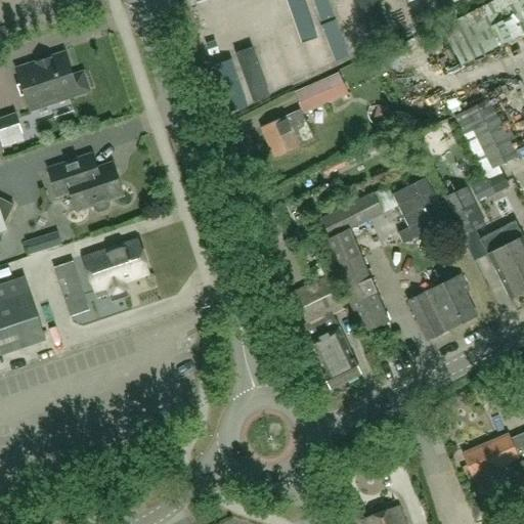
[(350,0),(359,28),(388,18),(381,0),(350,0)]
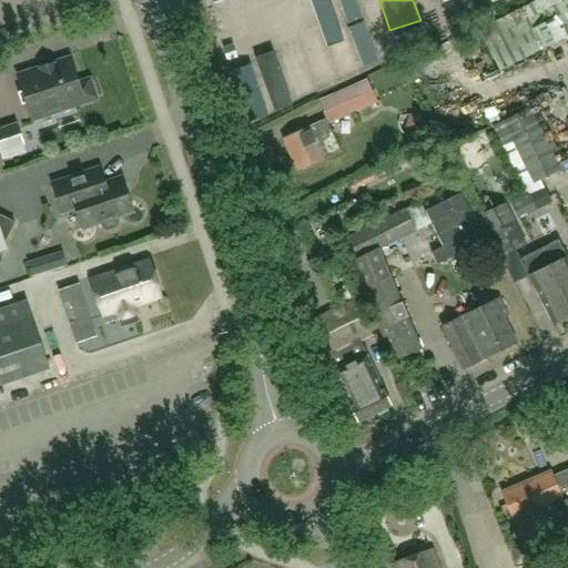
[(567,37),(567,0),(539,0),(478,32),(499,72),(567,37)]
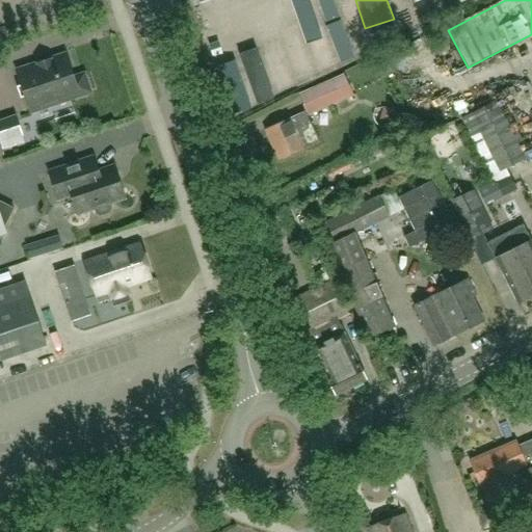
[(218,80),(234,77),(230,55),(215,57),(218,80)]
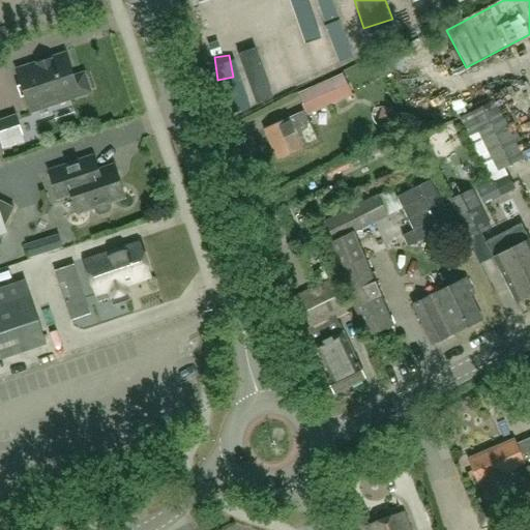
[(72,80),(65,56),(16,72),(29,113),(83,95),(87,89),(84,81),(78,78),(72,80)]
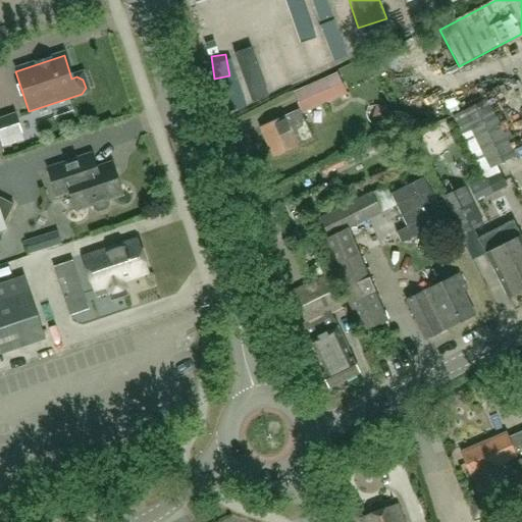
[(301,111),(300,111),(259,129),(273,160),(313,142),(302,116),(348,95),(337,74),(292,95),(301,111)]
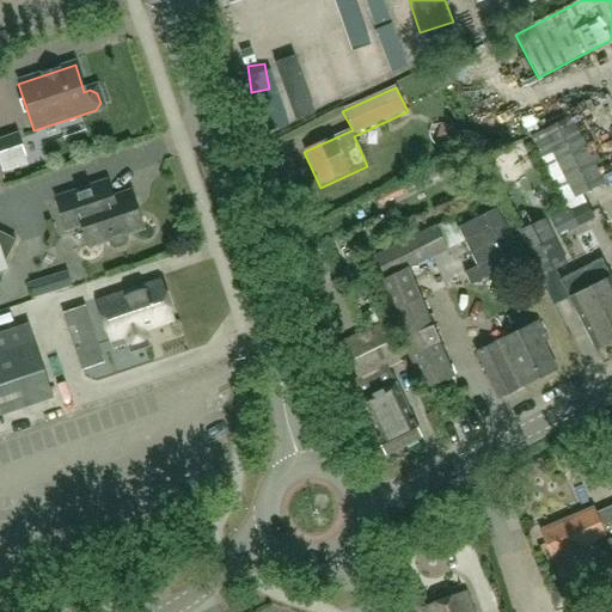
[(571,118),(531,135),(568,209),(587,200),(585,195),(605,185),(571,118)]
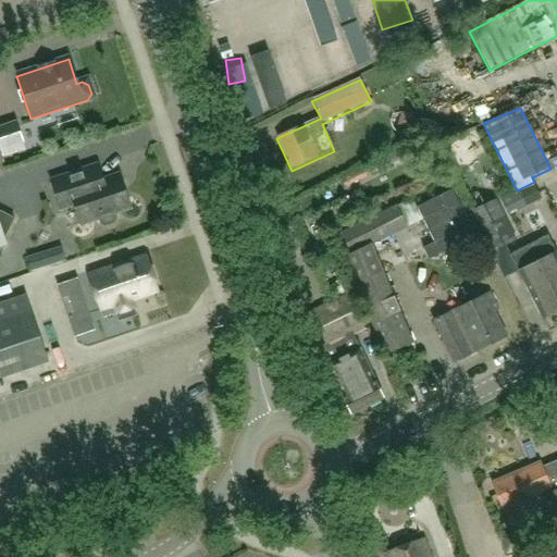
[(390,124),(403,130),(408,114),(394,110),(390,124)]
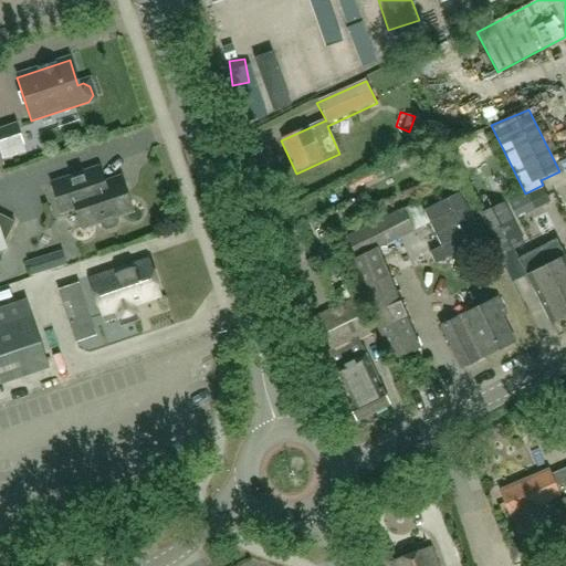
[(413,149),(401,155),(377,167),(383,177),(406,165),(406,163),(418,157),(413,149)]
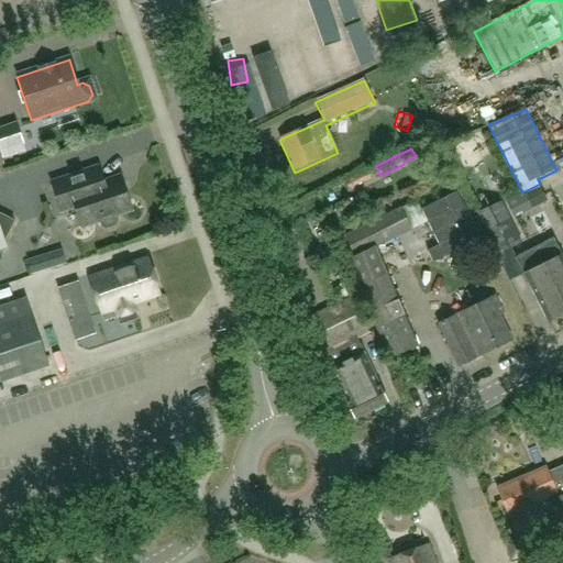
[(343,181),(348,191),(372,180),(366,170),(343,181)]
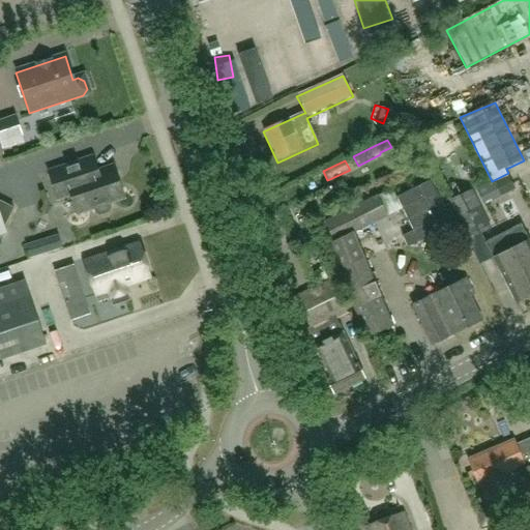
[(80,163),(48,173),(57,201),(69,197),(76,215),(93,210),(95,214),(98,216),(108,213),(110,210),(108,205),(123,200),(113,168),(85,177),(80,163)]
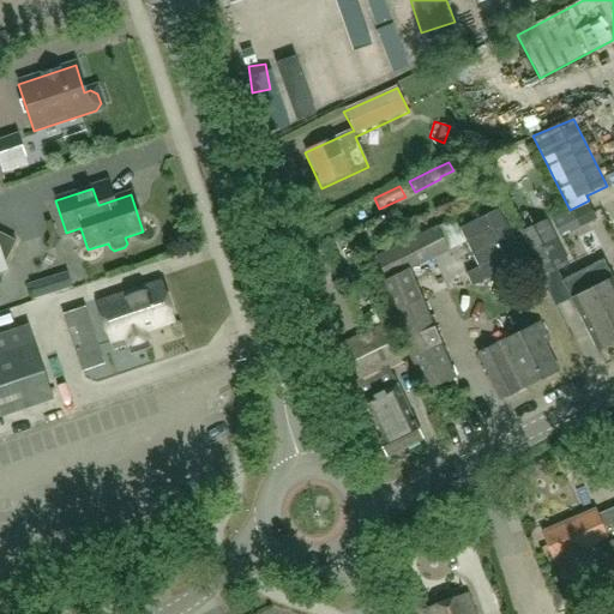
[(548,220),(519,233),(542,277),(570,264),(548,220)]
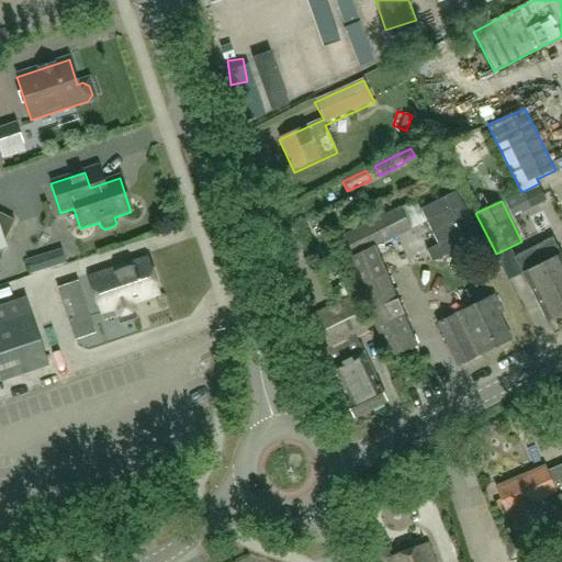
[(386,276),(377,249),(411,231),(400,208),(344,237),(344,238),(334,243),(345,262),(348,260),(389,358),(416,347),(386,276)]
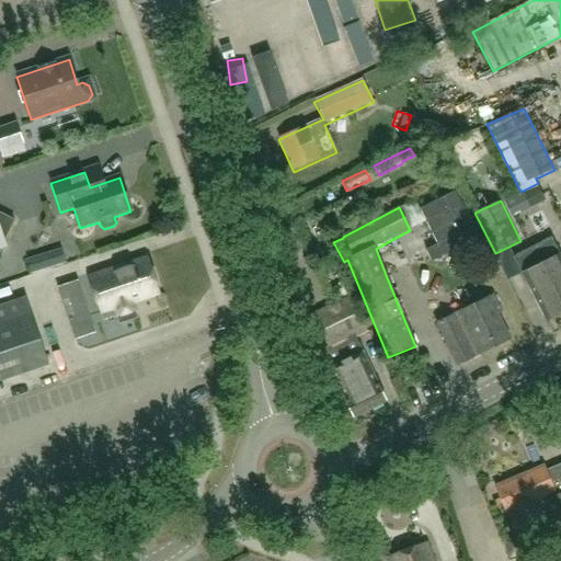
[(0,251),(1,250),(6,249),(4,243),(14,221),(0,214),(0,251)]
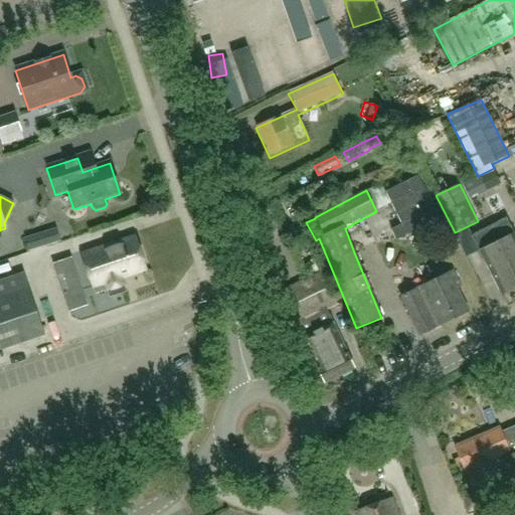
[(504,253),(514,275),(514,236),(513,234),(506,220),(486,230),(499,255),(504,253)]
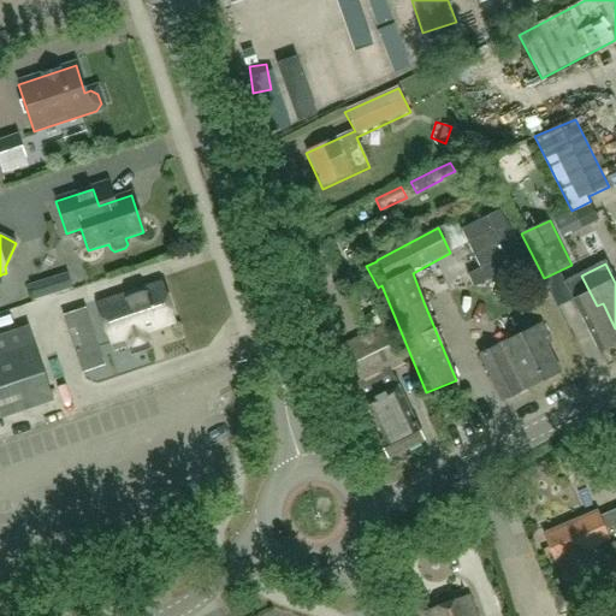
[(597,306),(581,276),(564,284),(574,301),(573,302),(600,354),(615,345),(615,329),(603,303),(597,306)]
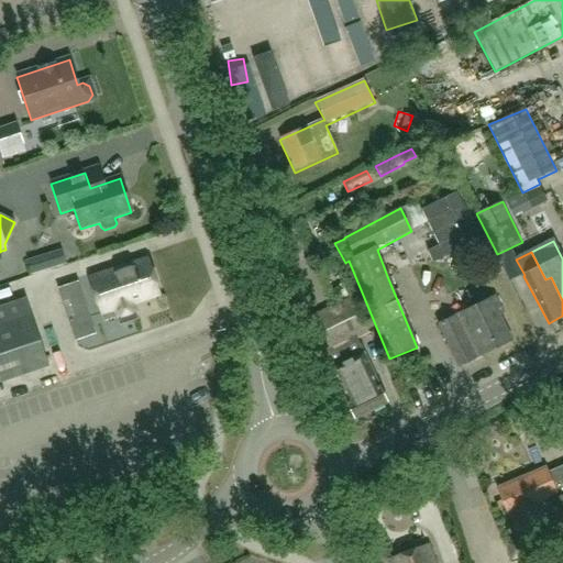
[(50,253),(28,260),(32,274),(54,267),(50,253)]
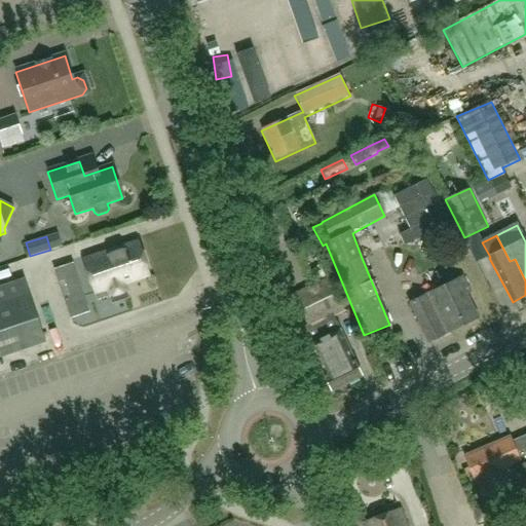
[(138,243),(82,262),(90,288),(104,283),(111,304),(127,299),(123,285),(148,276),(138,243)]
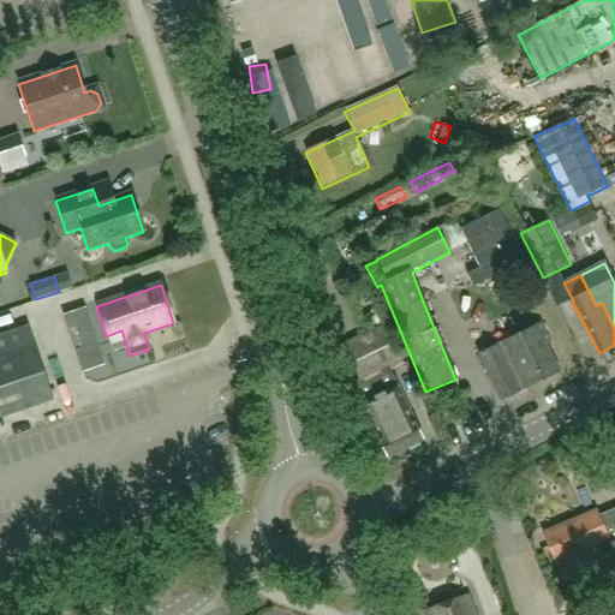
[(64,315),(77,353),(99,345),(85,308),(64,315)]
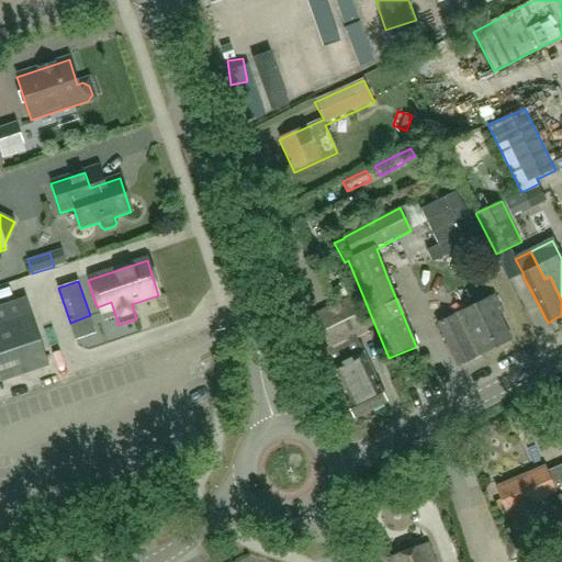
[(493,296),(438,326),(459,367),(510,340),(497,315),(502,313),(493,296)]
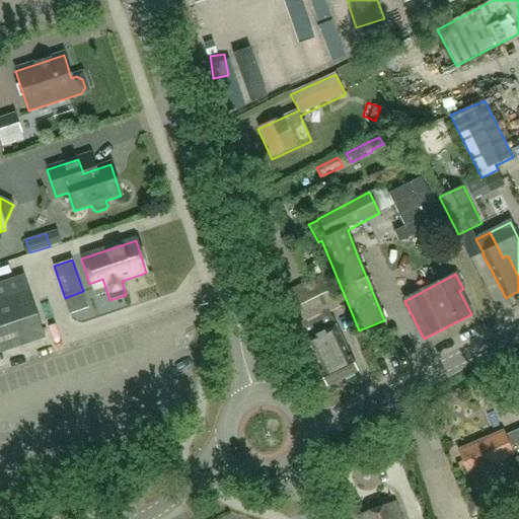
[(0,283),(0,352),(45,337),(23,275),(0,283)]
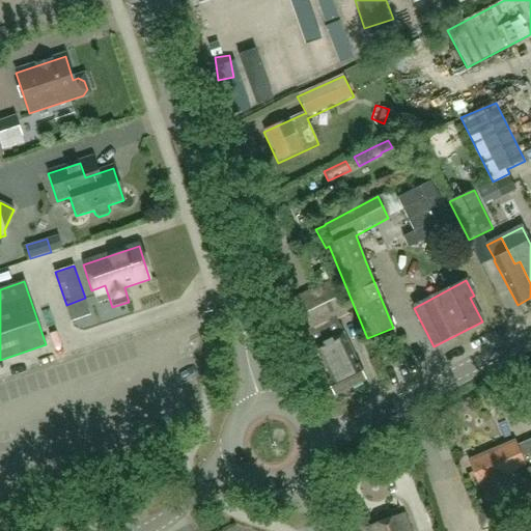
[(341,373),(350,389),(365,381),(335,320),(347,314),(332,281),(312,291),(324,315),(323,315),(327,324),(322,326),(324,330),(320,331),(323,335),(323,334),(333,355),(332,356),(341,373)]
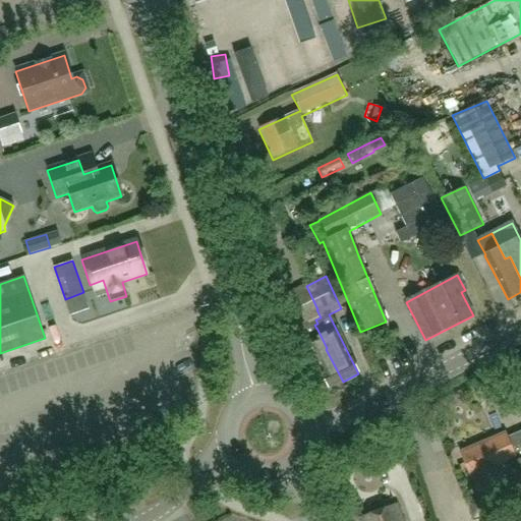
[(317,309),(306,286),(285,296),(307,342),(306,343),(329,389),(343,382),(335,366),(326,349),(327,348),(316,328),(316,329),(314,325),(317,324),(315,320),(321,317),(316,309),(317,309)]
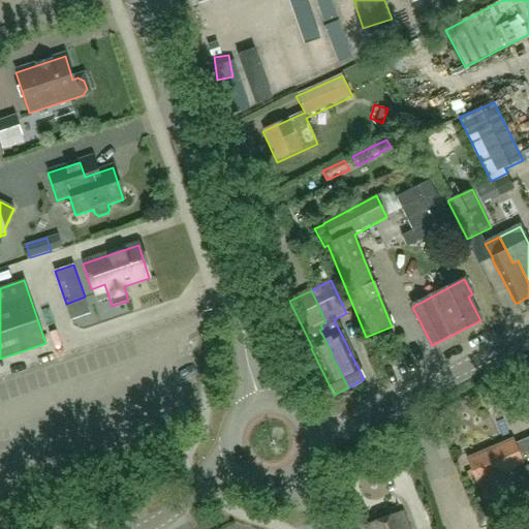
[(510,490),(503,473),(522,465),(512,441),(467,461),(477,485),(478,484),(487,500),(510,490)]
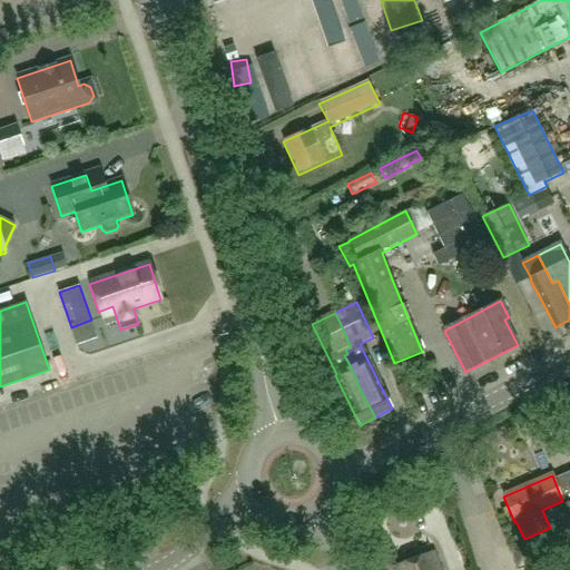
[(569,502),(556,509),(569,544),(569,543),(569,502)]
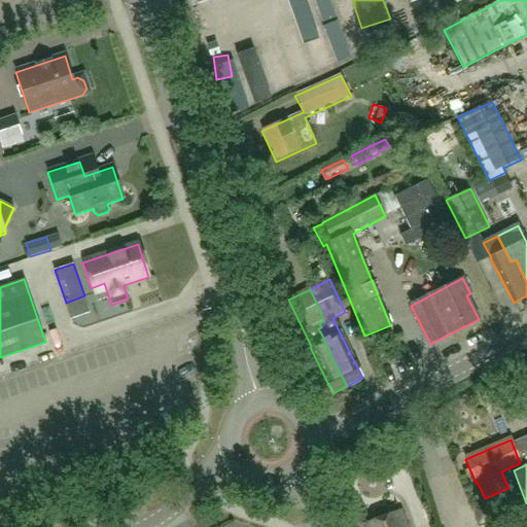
[(407,526),(401,511),(364,523),(365,526),(407,526)]
